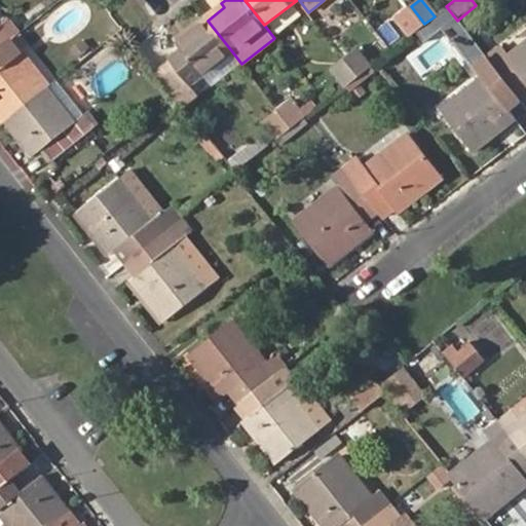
[(422,26),(424,24),(411,6),(400,16),(413,33),(422,26)]
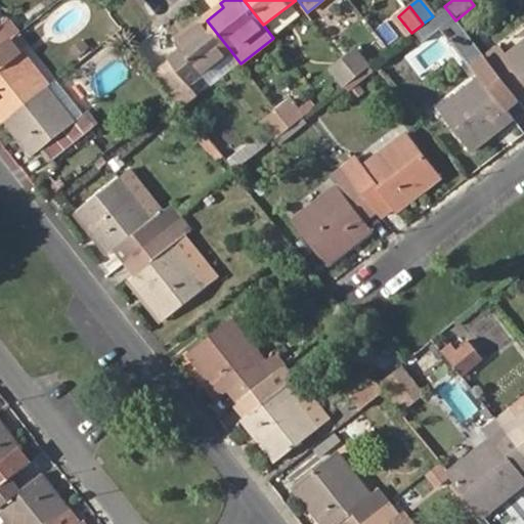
[(421,26),(432,40),(455,20),(444,6),(433,16),(423,24),(421,26)]
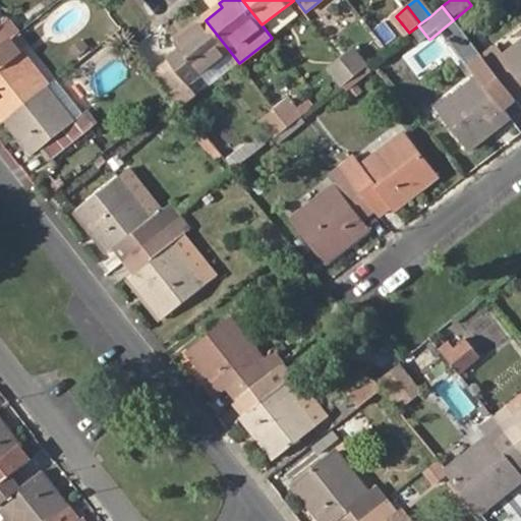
[(0,46),(11,38),(19,31),(11,19),(2,25),(0,22),(0,46)]
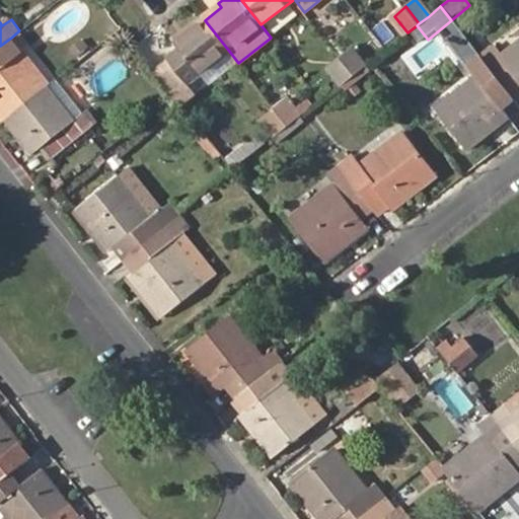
[(176,42),(180,46),(168,55),(189,81),(228,50),(220,40),(205,20),(176,42)]
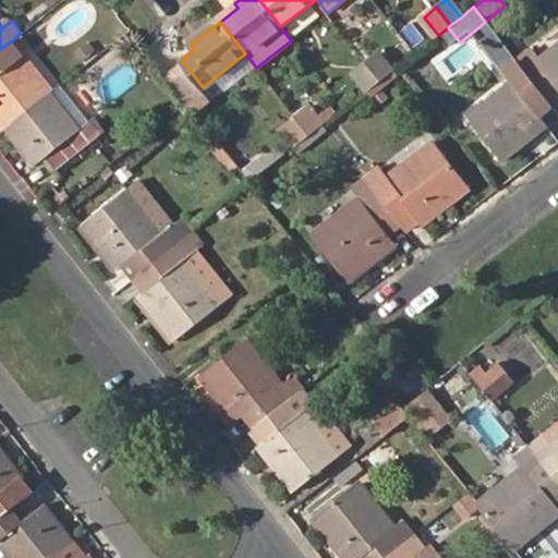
[(72,50),(77,57),(91,46),(85,39),(72,50)]
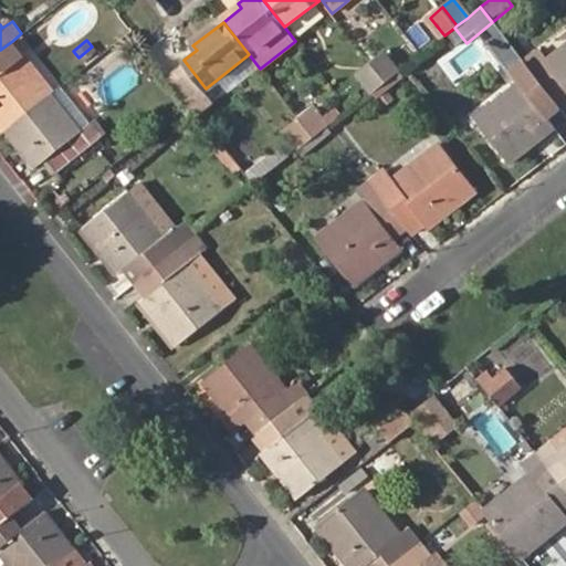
[(0,122),(4,128),(52,91),(12,41),(0,50),(0,122)]
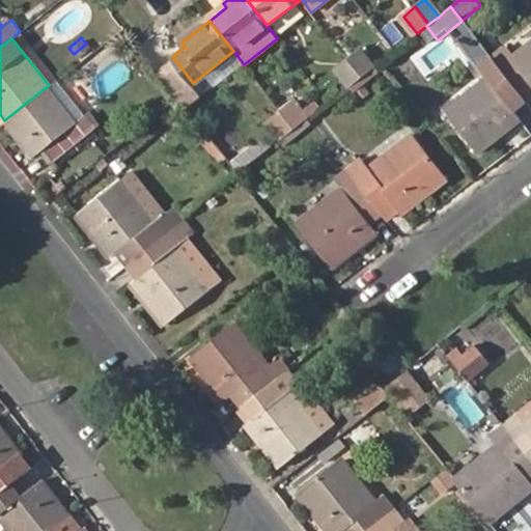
[(530,98),(530,40),(511,56),(505,47),(491,58),(526,103),(530,98)]
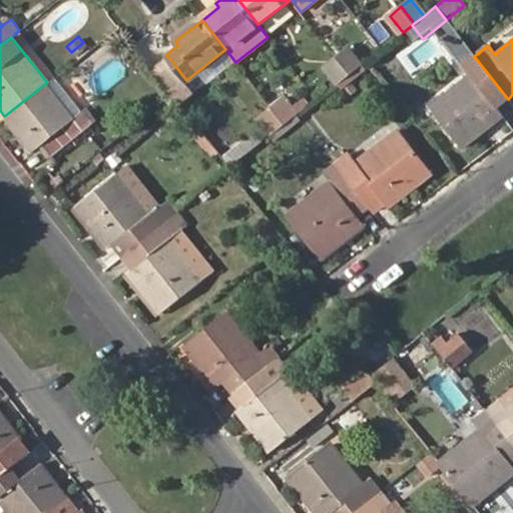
[(362,65),(363,63),(347,44),(334,55),(349,75),(352,72),(362,65)]
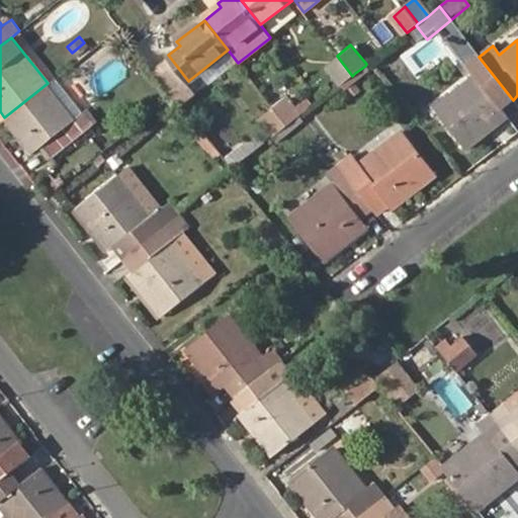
[(184,108),(199,96),(188,81),(168,55),(152,68),(174,96),(184,108)]
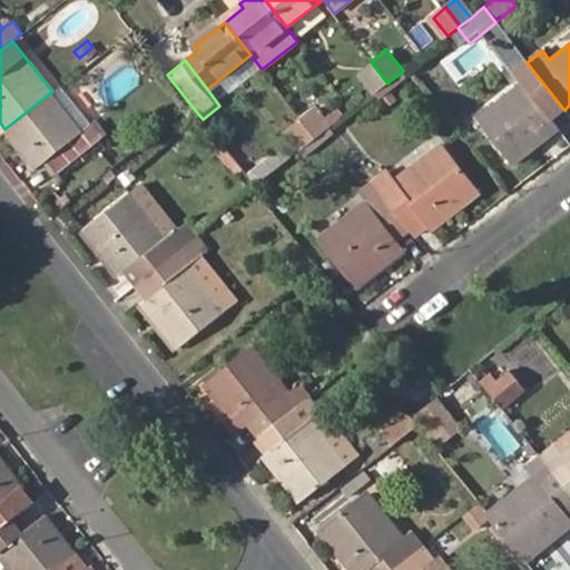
[(355,74),(372,95),(387,84),(371,61),(355,74)]
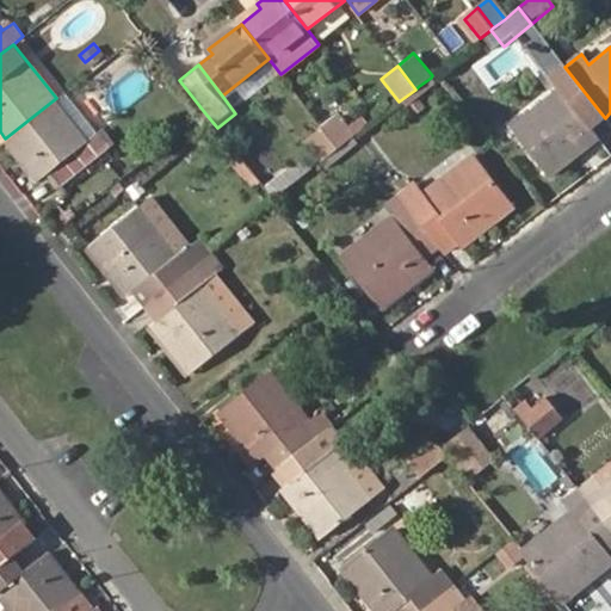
[(508,127),(550,179),(602,140),(592,128),(605,118),(565,67),(553,76),(560,86),(508,127)]
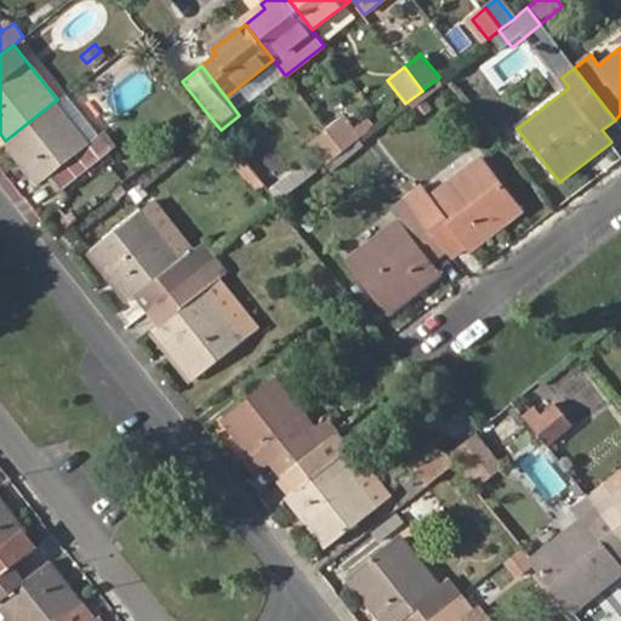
[(432,95),(443,86),(438,79),(426,87),(432,95)]
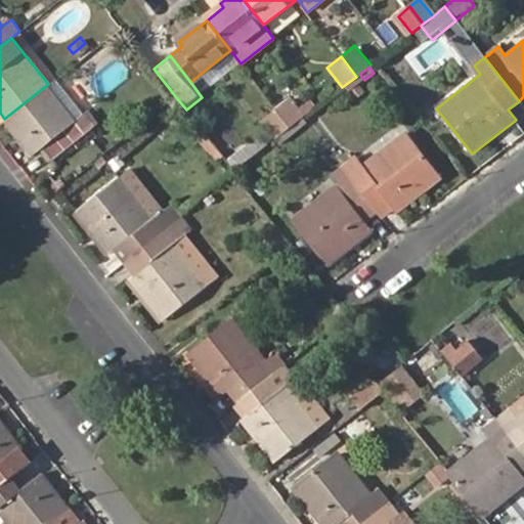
[(342,87),(347,93),(364,80),(359,74),(356,77),(342,87)]
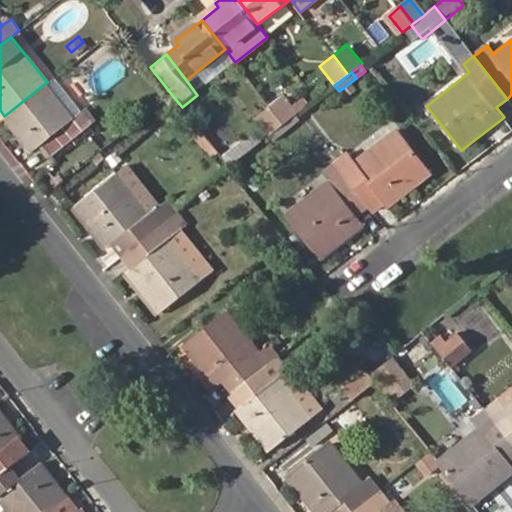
[(52,155),(92,123),(82,111),(75,117),(47,82),(4,116),(31,151),(42,143),(52,155)]
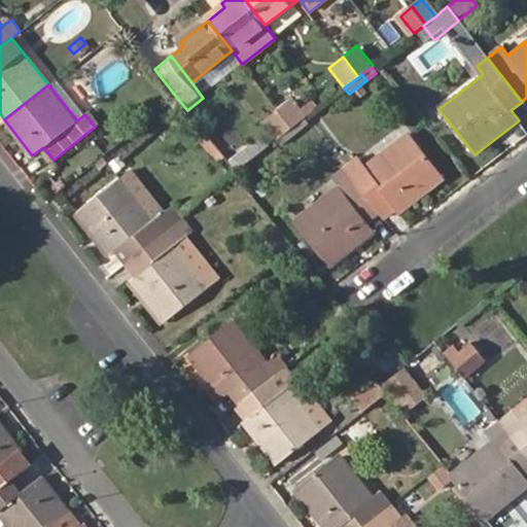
[(307,117),(293,100),(278,112),(291,129),(307,117)]
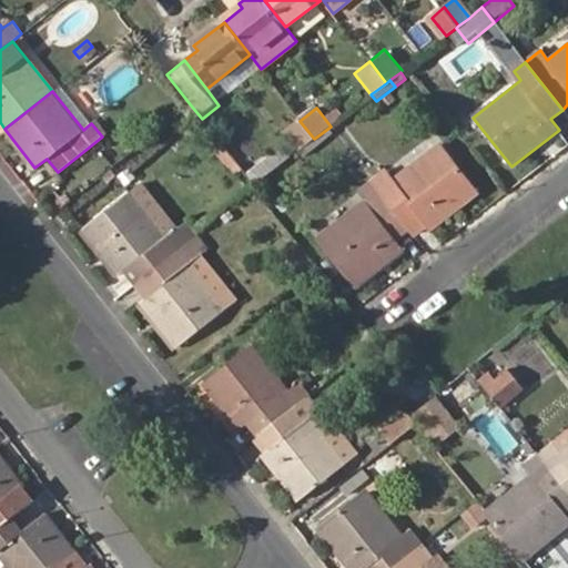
[(300,151),(314,139),(300,121),(285,133),(300,151)]
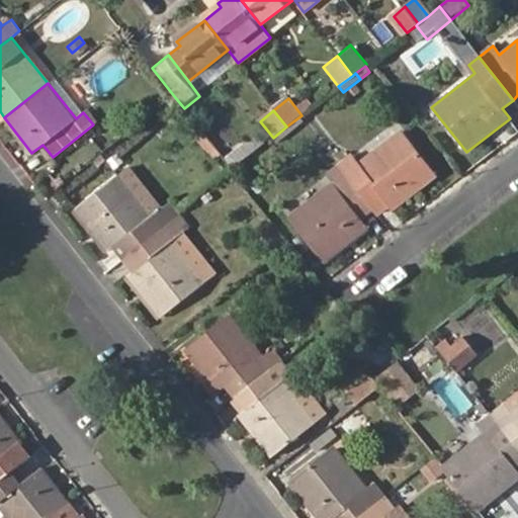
[(273,138),(277,143),(306,121),(301,115),(286,126),(273,138)]
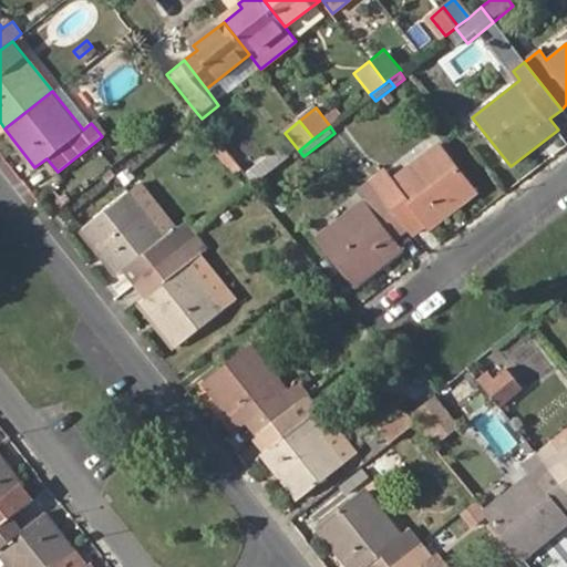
[(430,229),(476,193),(439,144),(393,181),(385,169),(371,181),(378,188),(409,228),(422,217),(428,226),(430,229)]
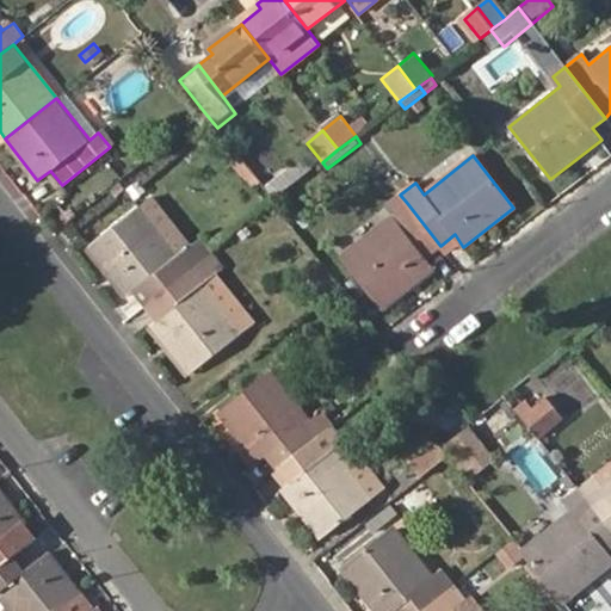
[(434,269),(426,257),(440,246),(407,203),(400,195),(386,205),(394,217),(344,257),(384,308),(434,269)]
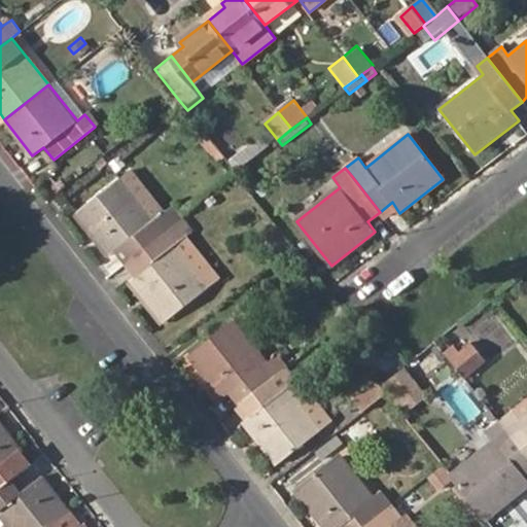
[(165,212),(131,169),(121,176),(155,219),(165,212)]
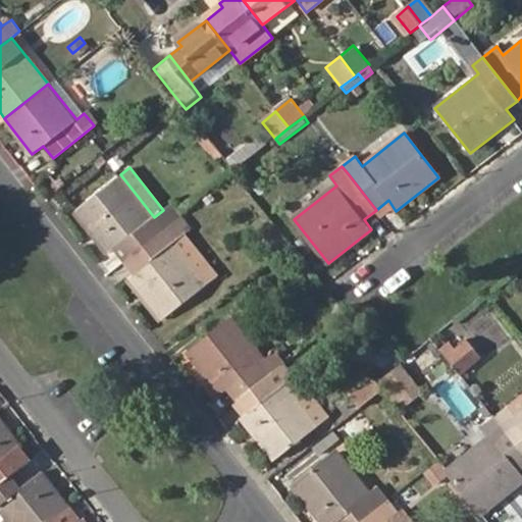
[(163,210),(154,217),(120,174),(76,209),(110,252),(120,243),(129,256),(172,222),(163,210)]
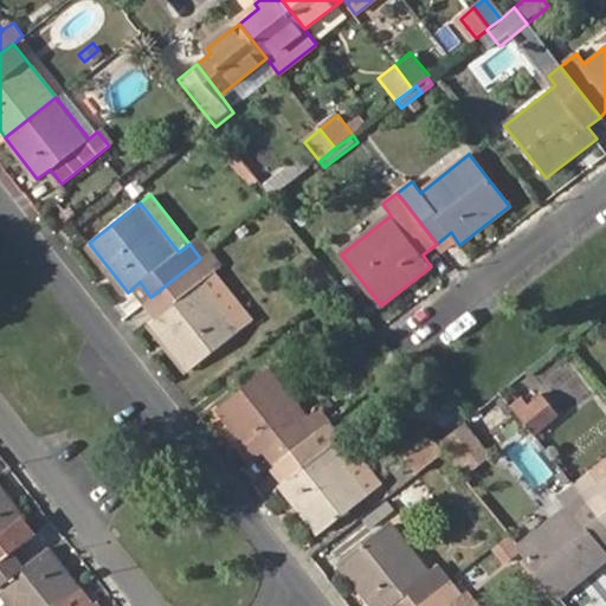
[(437,244),(443,252),(457,242),(451,232),(437,244)]
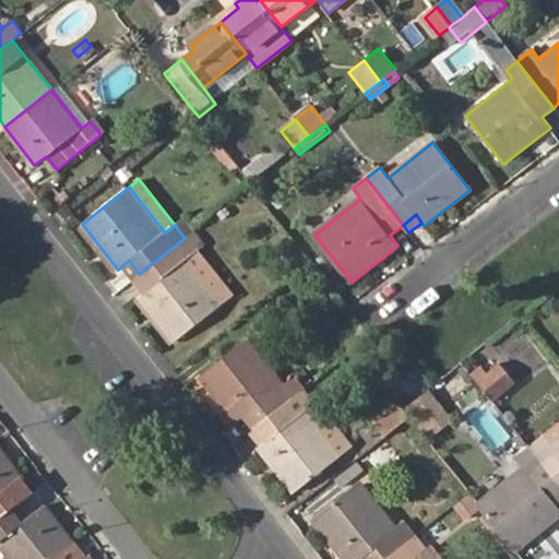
[(194,229),(185,216),(175,225),(185,238),(194,229)]
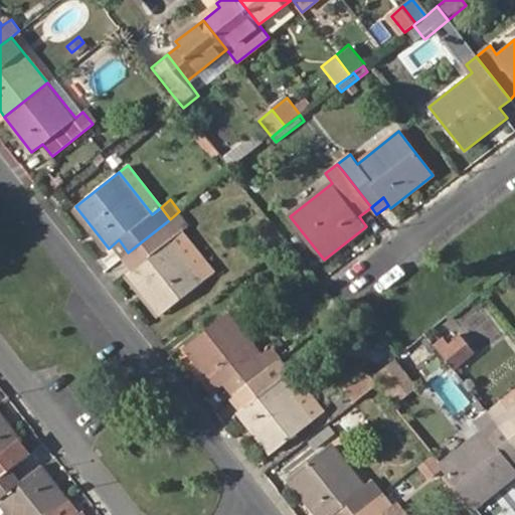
[(182,228),(188,223),(179,211),(170,219),(179,230),(182,228)]
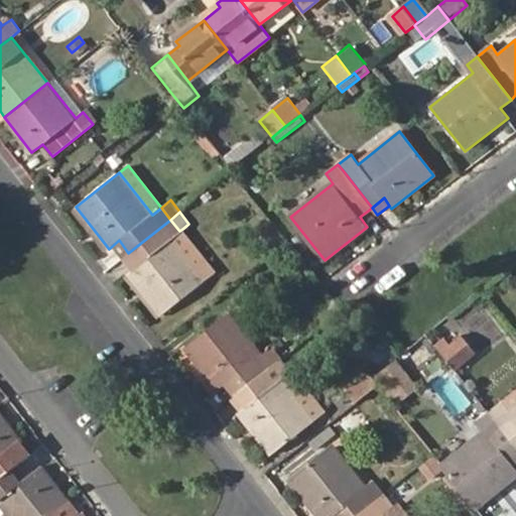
[(161,316),(205,281),(170,239),(179,231),(170,220),(128,253),(138,265),(128,273),(161,316)]
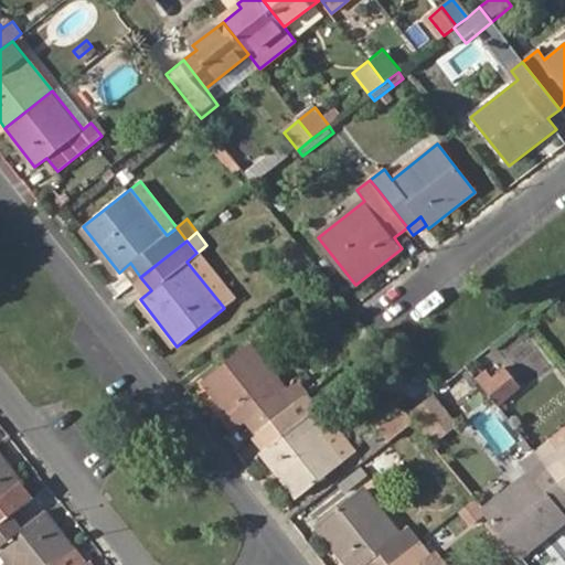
[(224,308),(237,298),(200,251),(196,253),(187,262),(224,308)]
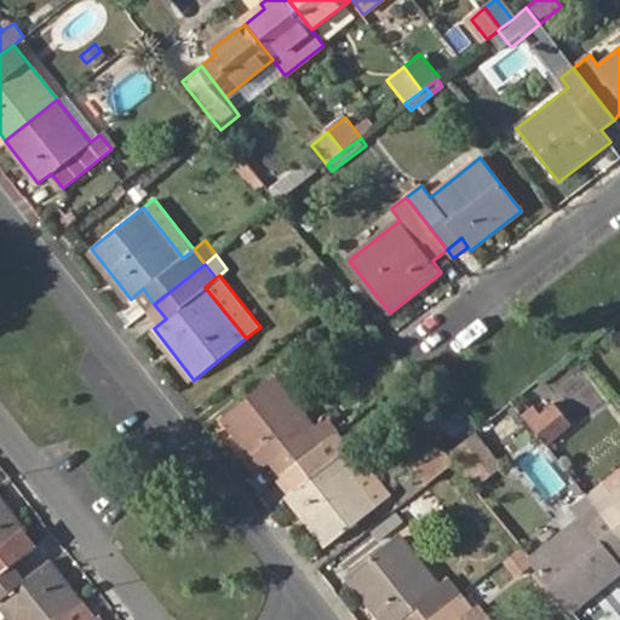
[(263,469),(274,459),(285,472),(337,432),(325,418),(316,426),(276,377),(223,418),(263,469)]
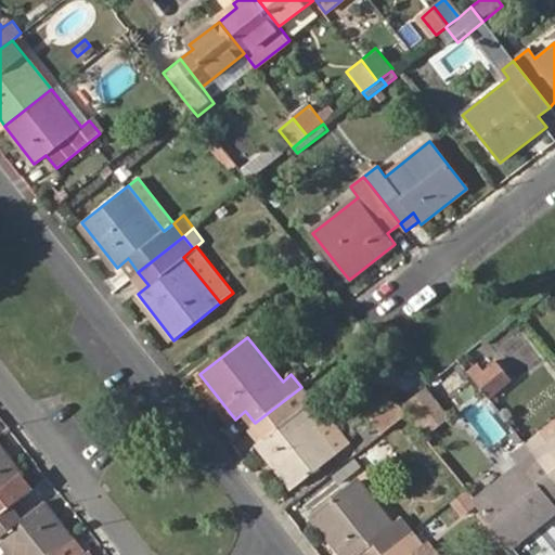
[(423,386),(428,383),(404,352),(376,376),(387,389),(395,400),(399,404),(423,386)]
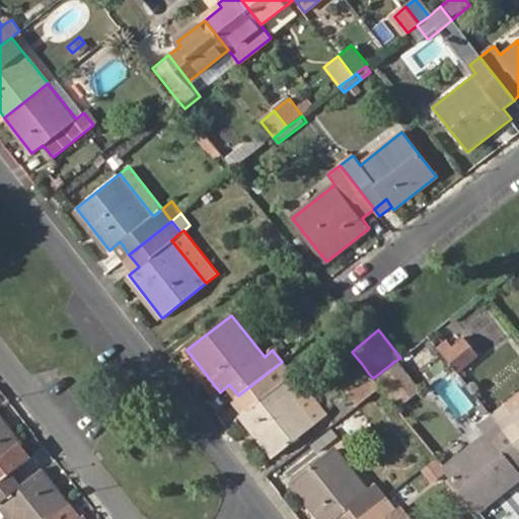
[(447,339),(438,347),(444,354),(453,347),(447,339)]
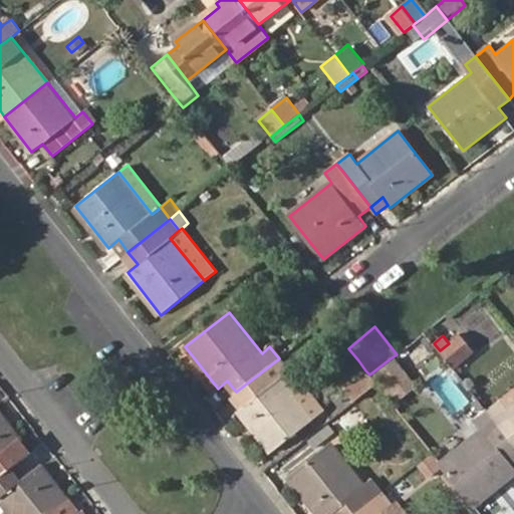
[(449,343),(440,350),(443,355),(463,340),(458,335),(449,343)]
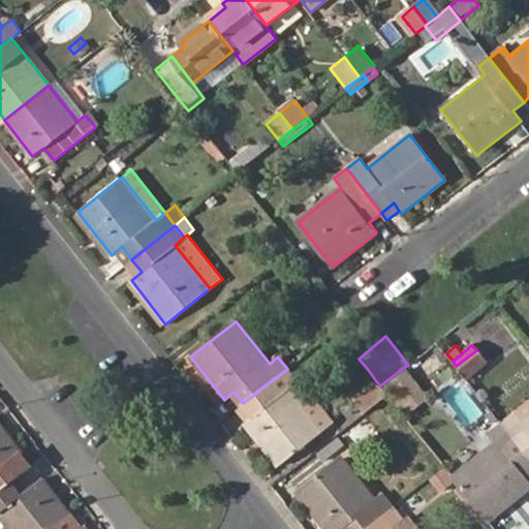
[(456,366),(467,380),(487,364),(476,350),(456,366)]
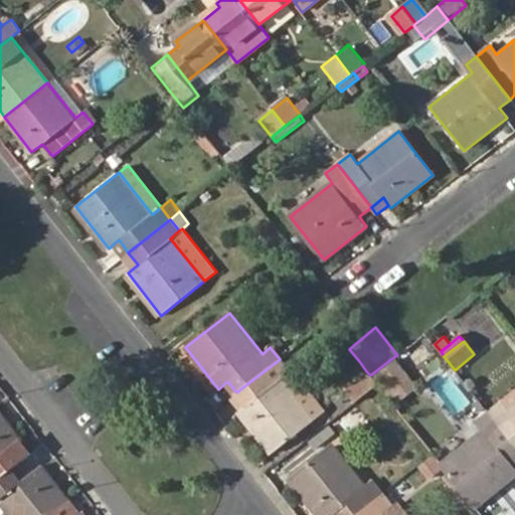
[(400,390),(396,384),(406,375),(392,358),(370,375),(377,385),(389,399),(400,390)]
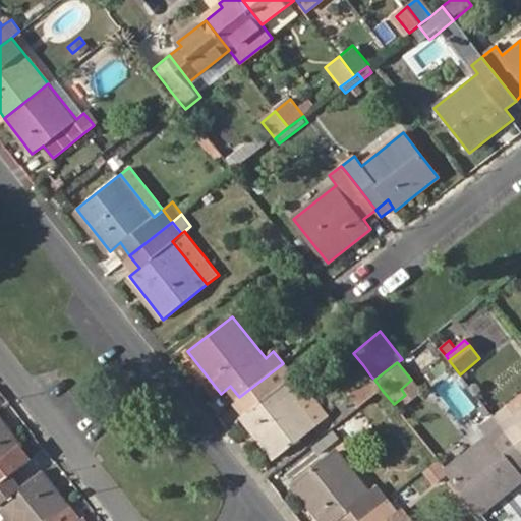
[(273,460),(317,424),(285,383),(293,377),(283,363),(239,397),(249,411),(239,418),(249,430),(273,460)]
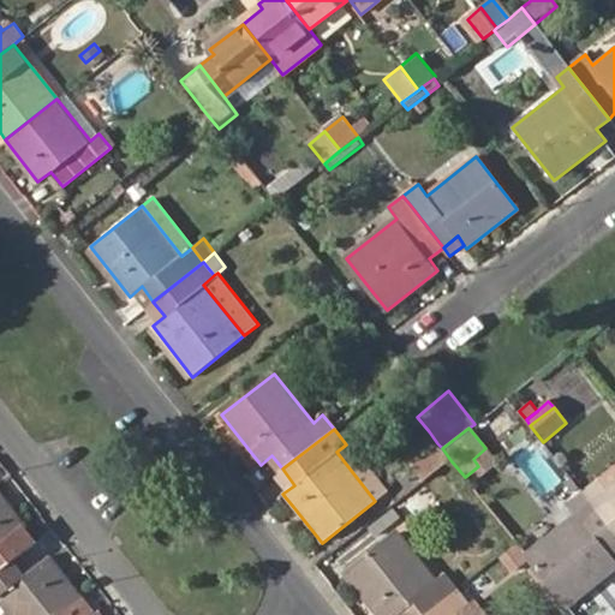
[(437,443),(410,465),(413,470),(442,448),(437,443)]
